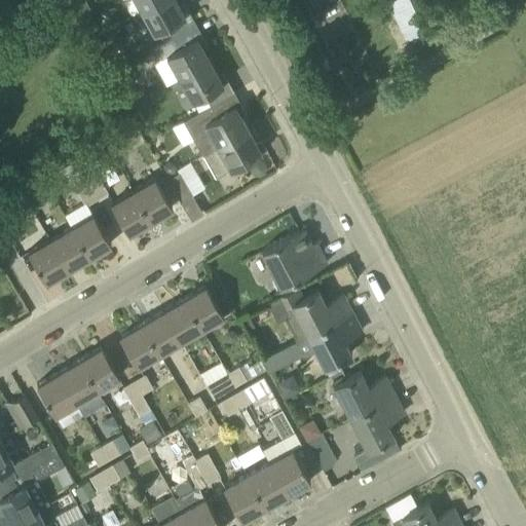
[(75,17),(89,9),(83,0),(78,0),(69,5),(75,17)]
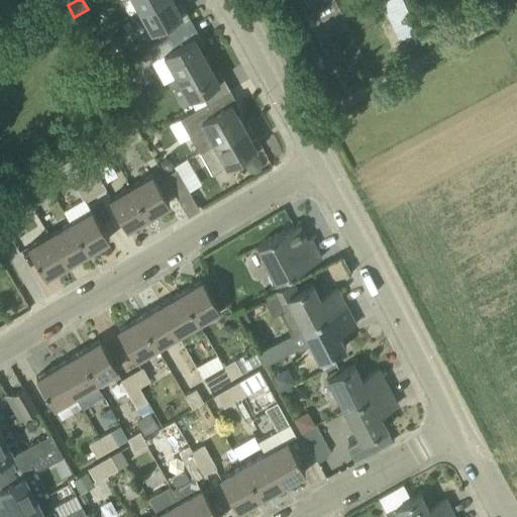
[(133,0),(138,9),(154,0),(133,0)]
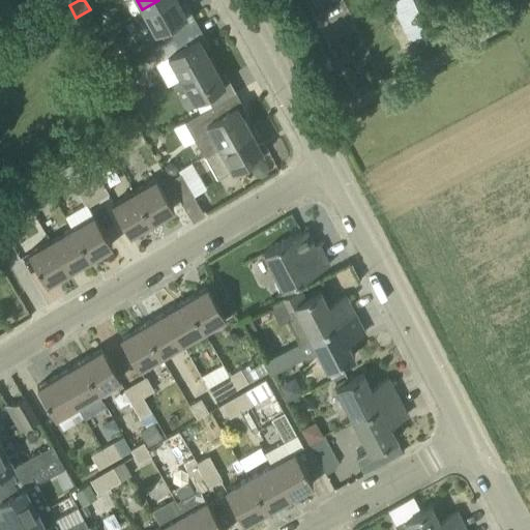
[(158,0),(142,9),(155,33),(157,45),(155,47),(197,24),(190,11),(185,15),(177,0),(158,0)]
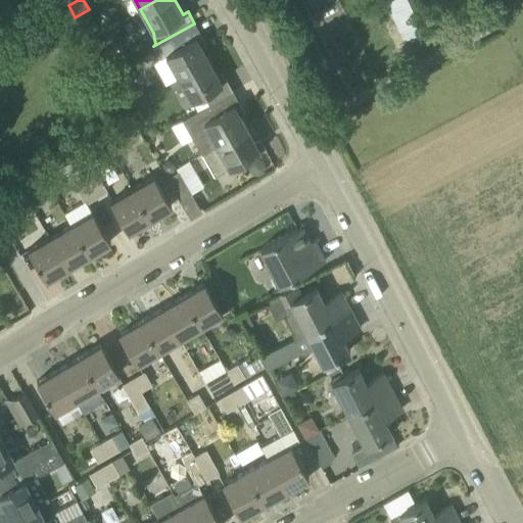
[(201,35),(194,24),(153,46),(160,57),(165,54),(178,77),(208,60),(196,38),(201,35)]
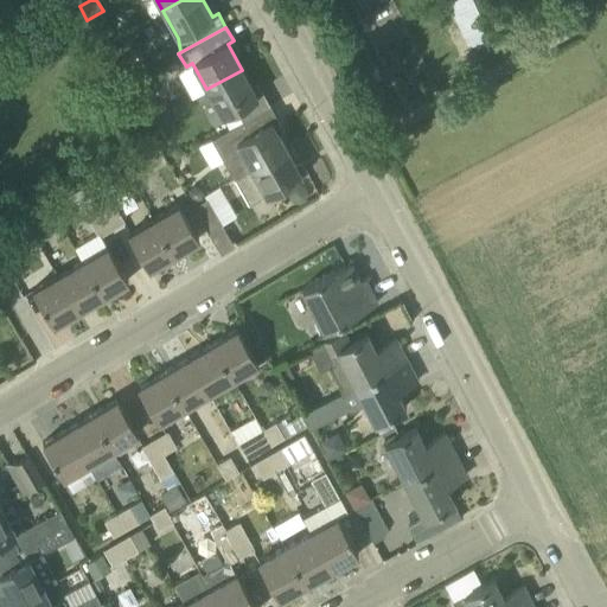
[(236,108),(243,121),(270,106),(262,93),(256,95),(242,70),(206,89),(222,116),(236,108)]
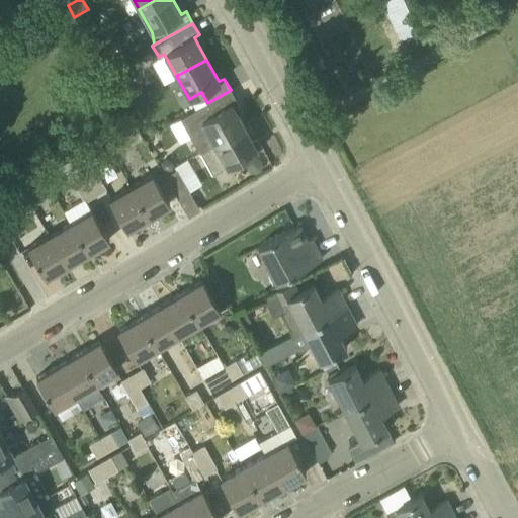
[(120,93),(125,102),(134,97),(128,88),(120,93)]
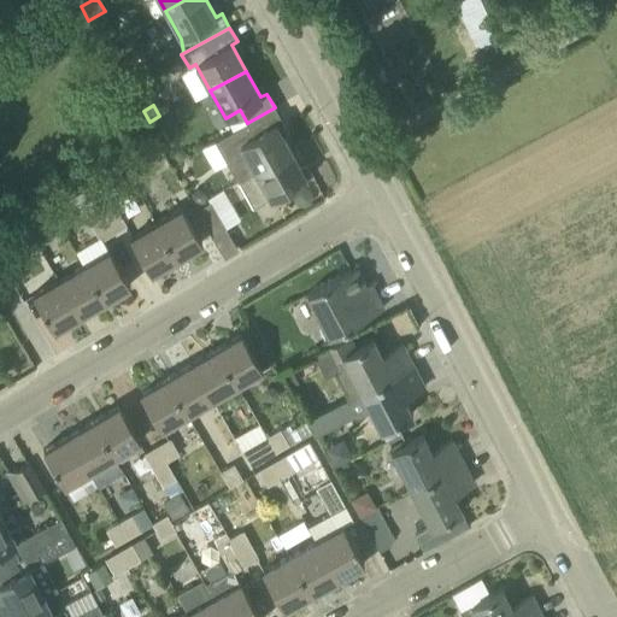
[(238,181),(254,171),(291,151),(276,124),(282,121),(275,107),(247,123),(215,141),(238,181)]
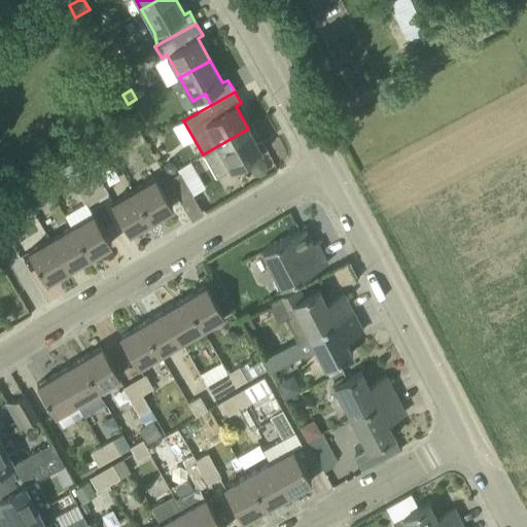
[(216,177),(266,149),(267,149),(266,148),(261,151),(248,129),(217,146),(203,154),(216,177)]
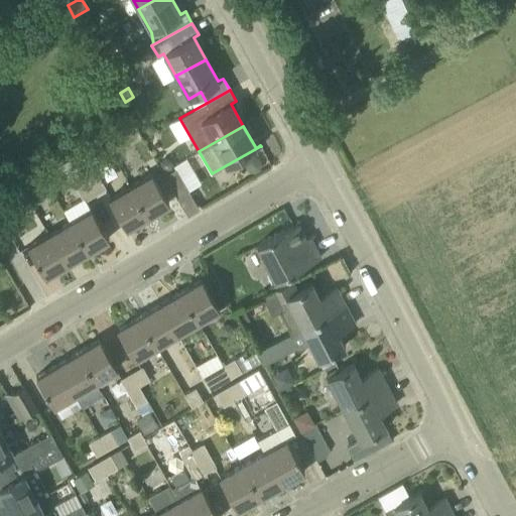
[(115,133),(103,140),(111,153),(122,145),(115,133)]
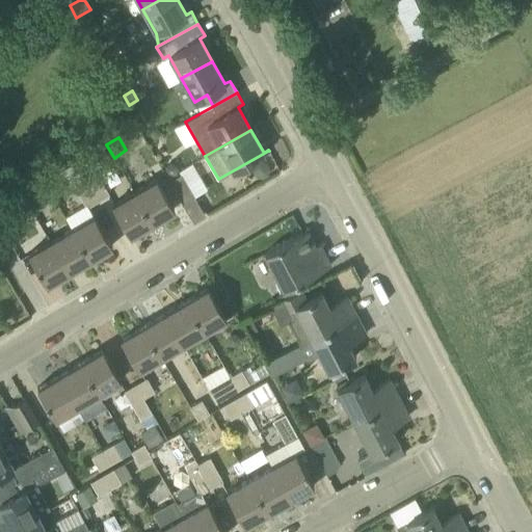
[(192,161),(180,168),(194,195),(208,187),(192,161)]
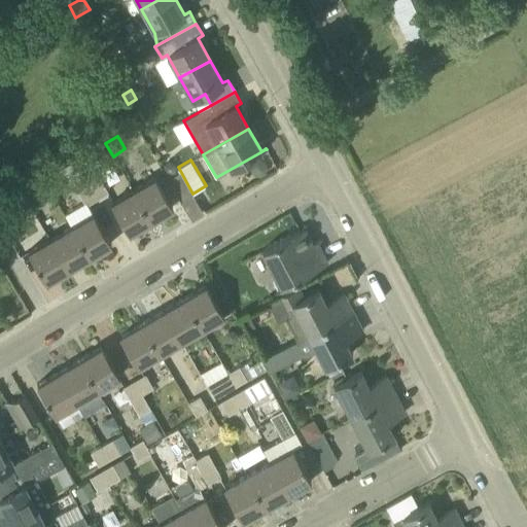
[(166,173),(171,175),(175,172),(176,167),(174,163),(169,162),(165,164),(163,169),(166,173)]
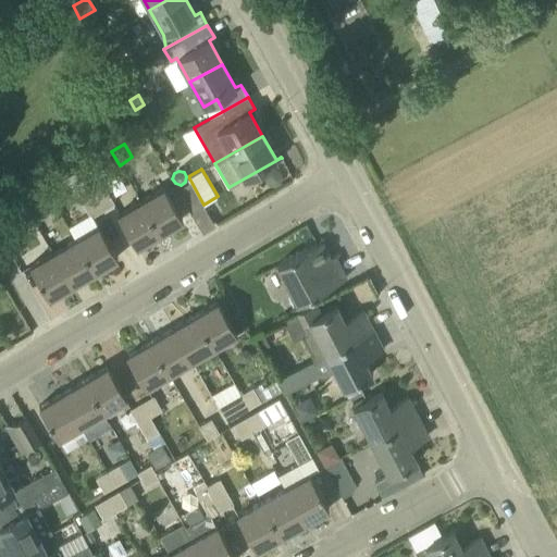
[(189,183),(177,189),(192,214),(203,207),(189,183)]
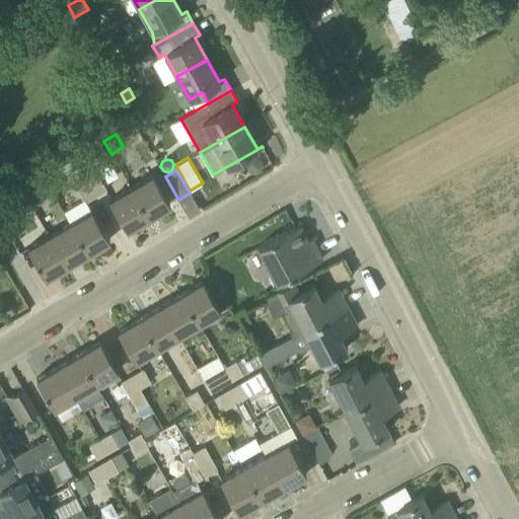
[(152,174),(131,188),(148,217),(170,205),(152,174)]
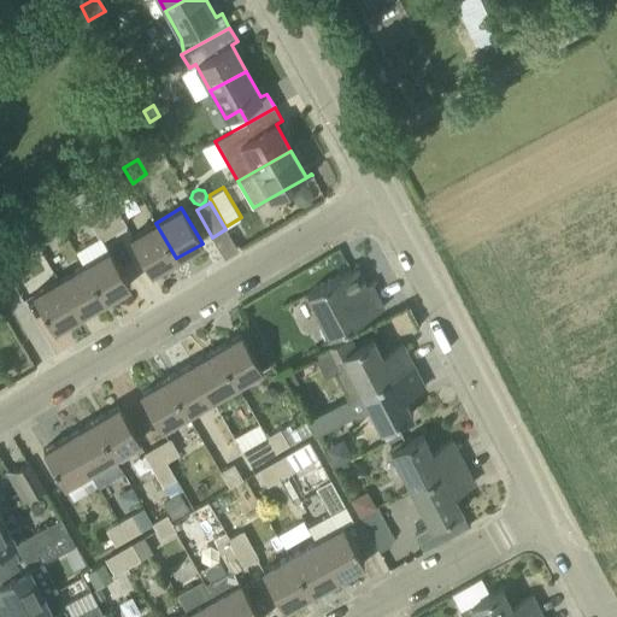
[(104,217),(113,233),(127,224),(117,209),(104,217)]
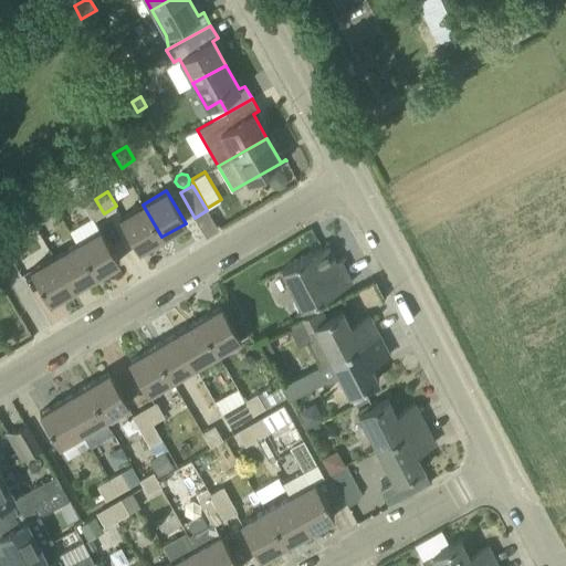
[(92,220),(104,213),(95,199),(83,206),(92,220)]
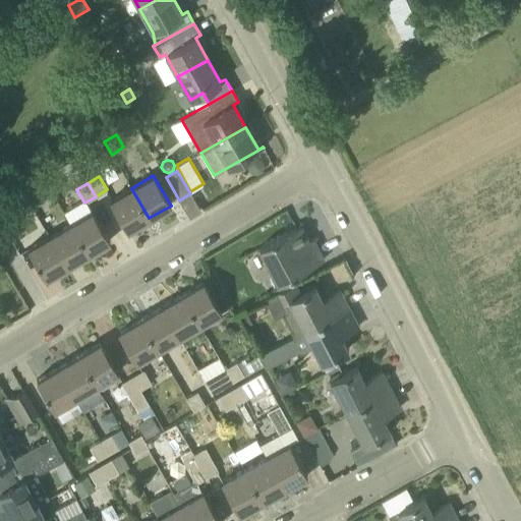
[(24,195),(33,208),(44,200),(38,188),(24,195)]
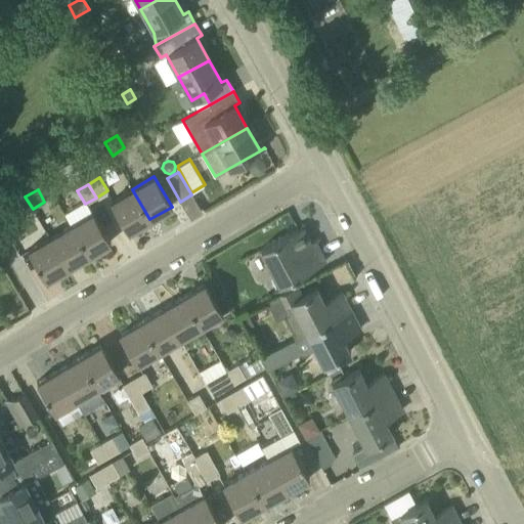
[(132,189),(111,202),(128,232),(149,219),(132,189)]
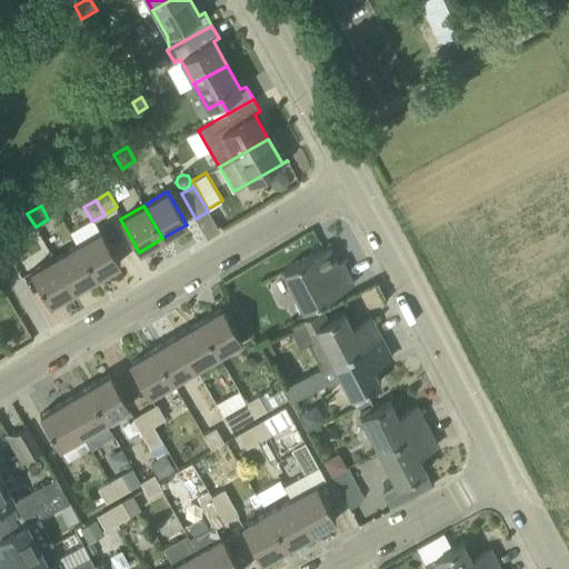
[(15,219),(22,232),(23,233),(36,227),(27,213),(15,219)]
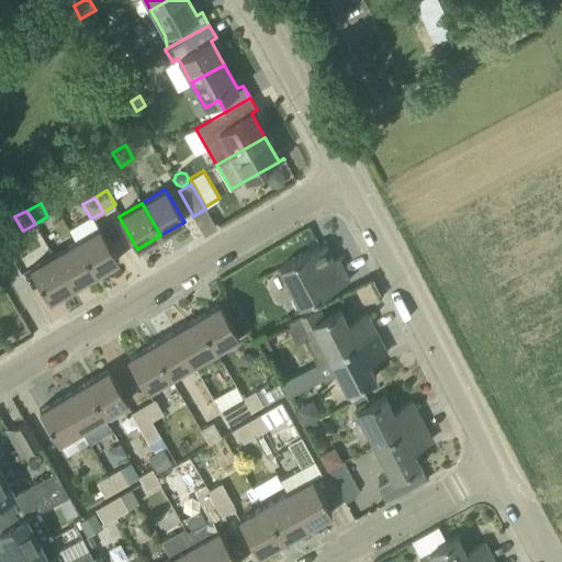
[(96,273),(119,260),(99,227),(76,242),(96,273)]
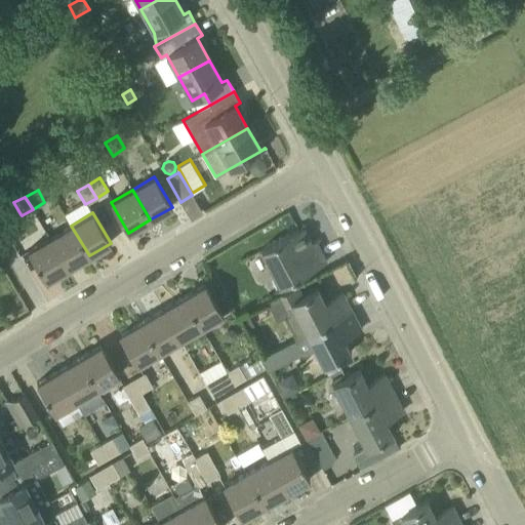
[(71,226),(49,238),(68,269),(89,255),(71,226)]
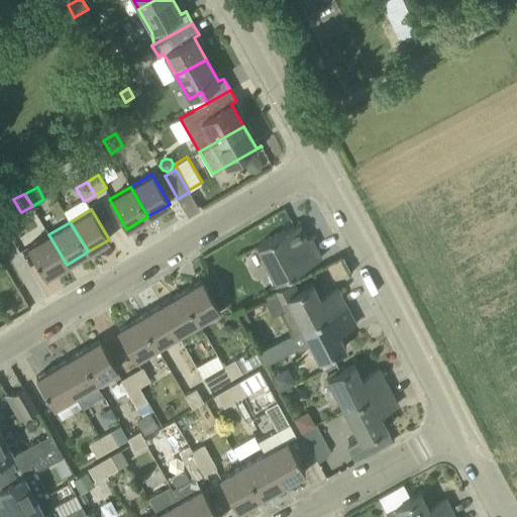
[(321,257),(311,237),(311,236),(306,239),(299,224),(256,245),(276,281),(321,257)]
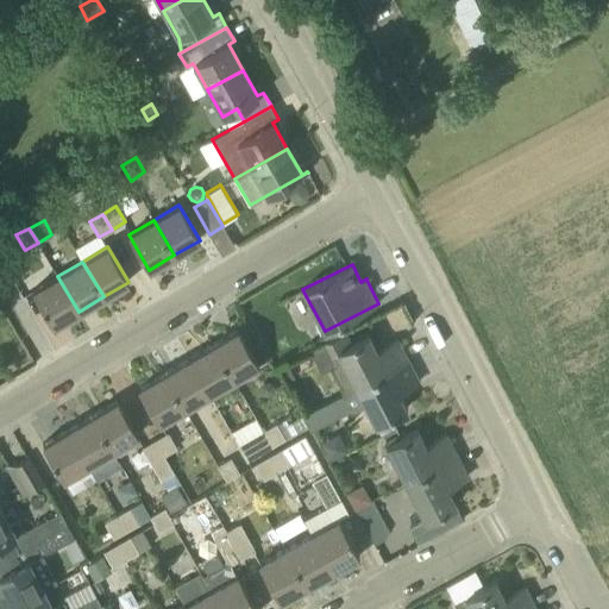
[(32,292),(54,326),(79,312),(57,276),(32,292)]
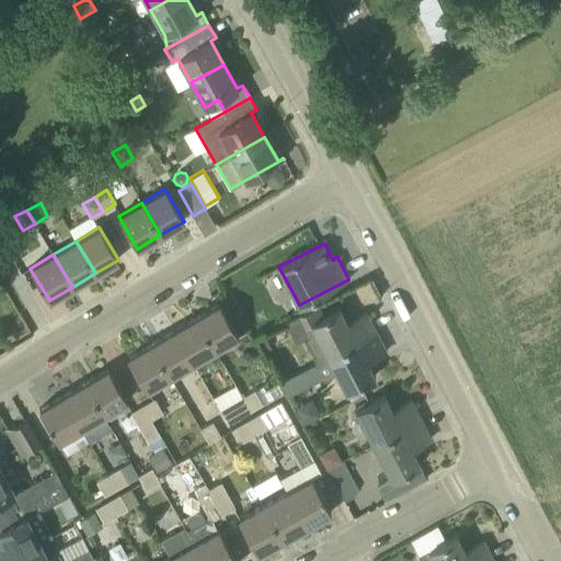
[(215,350),(238,336),(219,304),(196,317),(215,350)]
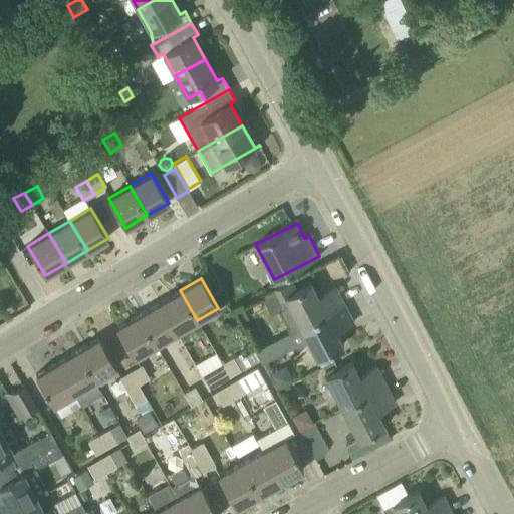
[(335,287),(318,296),(310,282),(295,290),(290,280),(273,289),(279,300),(280,300),(284,307),(279,310),(290,332),(300,327),(344,304),(335,287)]
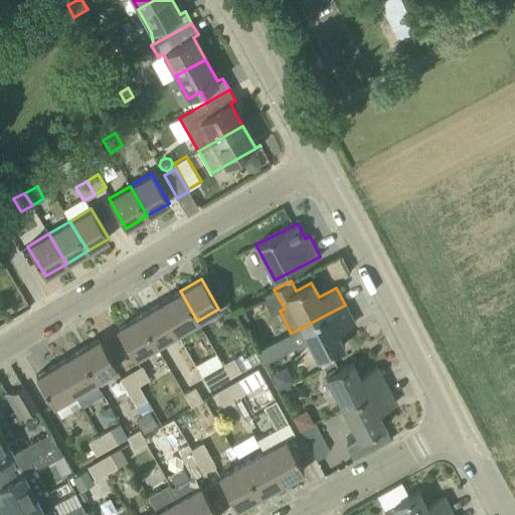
[(176,333),(197,321),(180,291),(159,304),(176,333)]
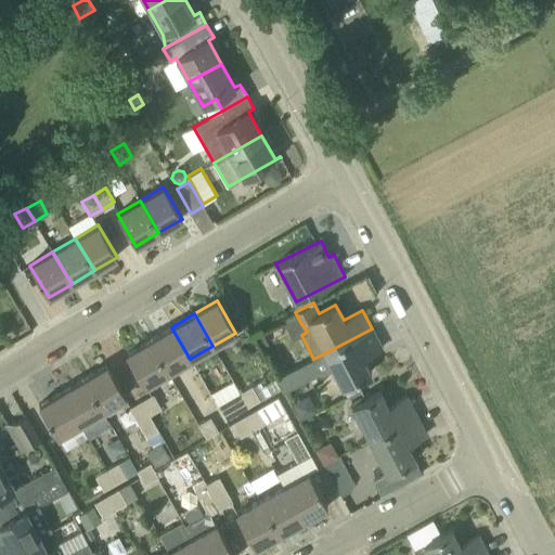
[(171,327),(149,340),(167,373),(172,382),(195,368),(190,359),(171,327)]
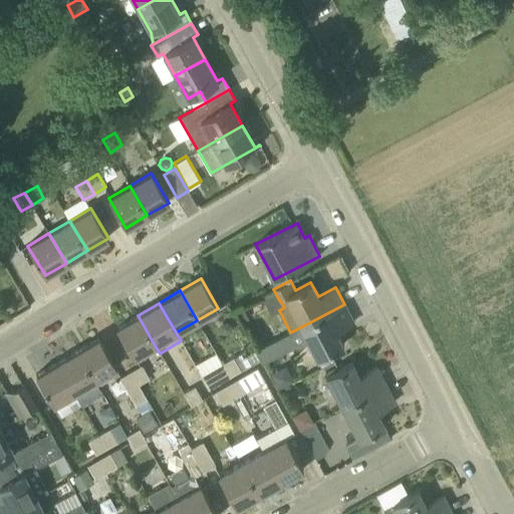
[(344,304),(300,327),(307,342),(316,359),(343,345),(336,331),(342,328),(353,322),(344,304)]
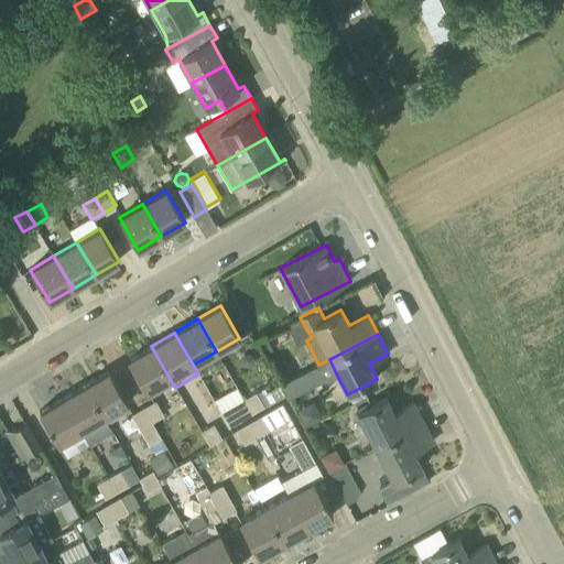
[(147,392),(170,379),(151,346),(128,359),(147,392)]
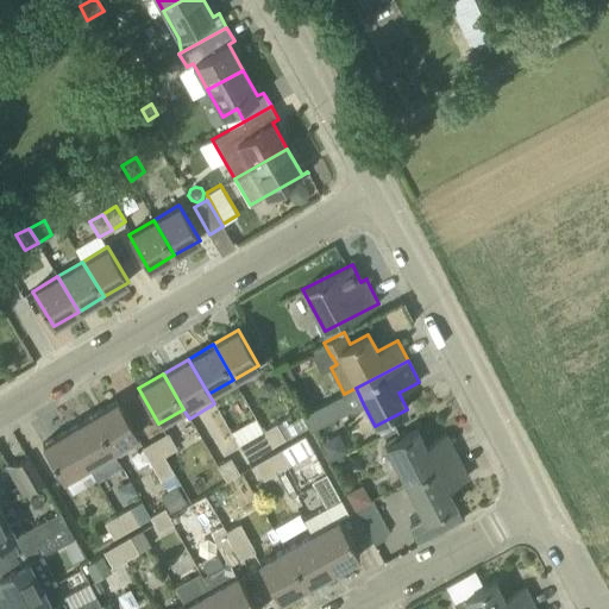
[(347,410),(340,396),(302,414),(308,426),(311,429),(347,410)]
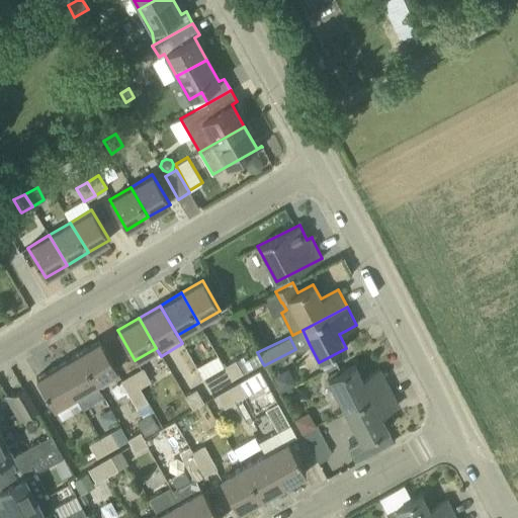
[(96,382),(117,370),(99,340),(78,353),(96,382)]
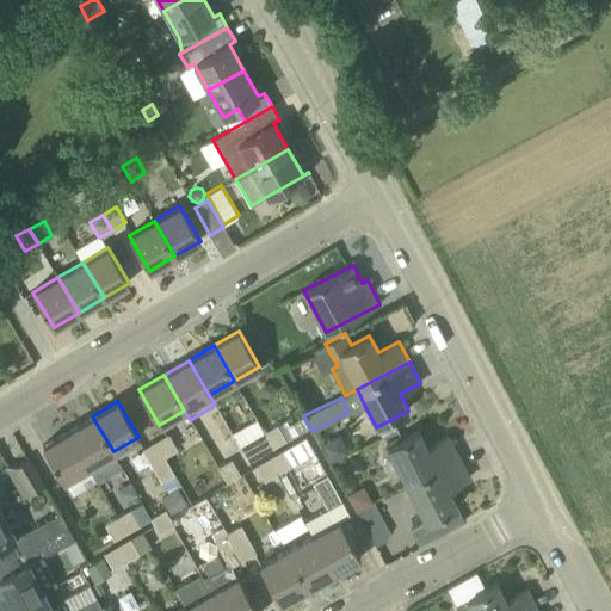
[(67,431),(88,467),(113,451),(92,417),(67,431)]
